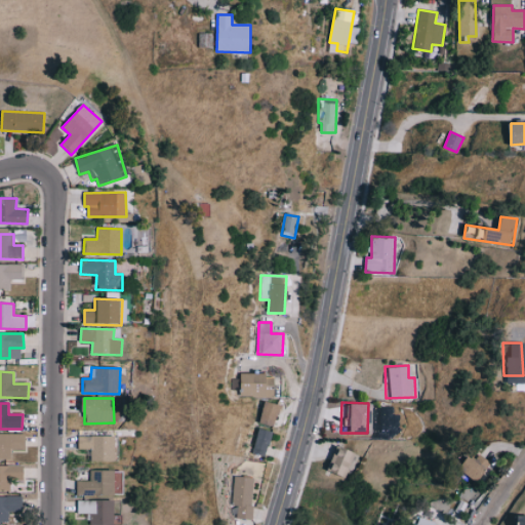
[(261,455),(269,431),(254,428),(248,452),(261,455)]
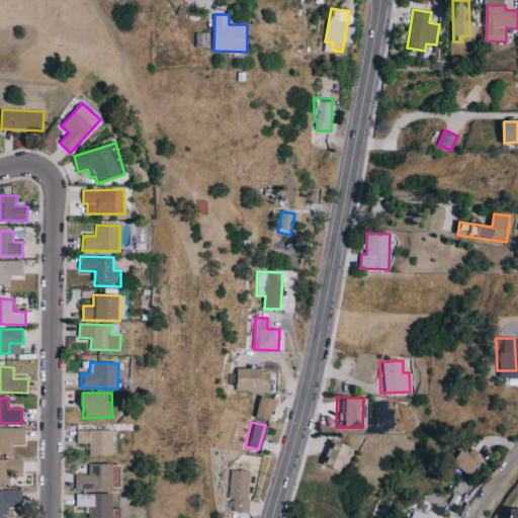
[(25,428),(0,428),(0,452),(11,453),(11,444),(25,443),(25,428)]
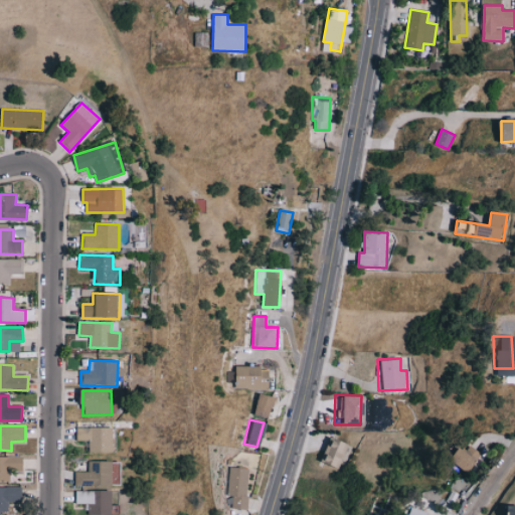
[(114,428),(76,427),(76,441),(90,441),(90,453),(114,454),(114,428)]
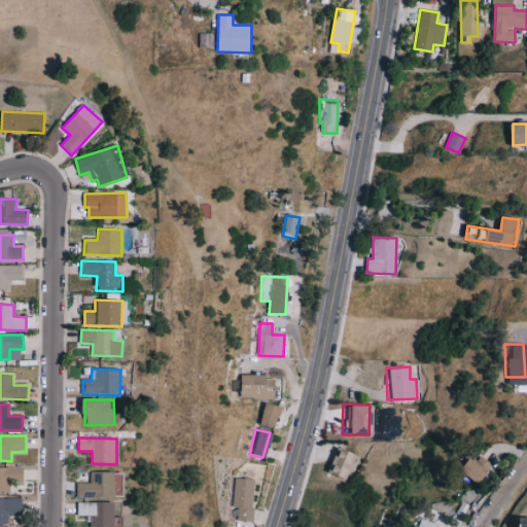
[(350,452),(327,448),(325,462),(328,462),(326,475),(346,478),(350,452)]
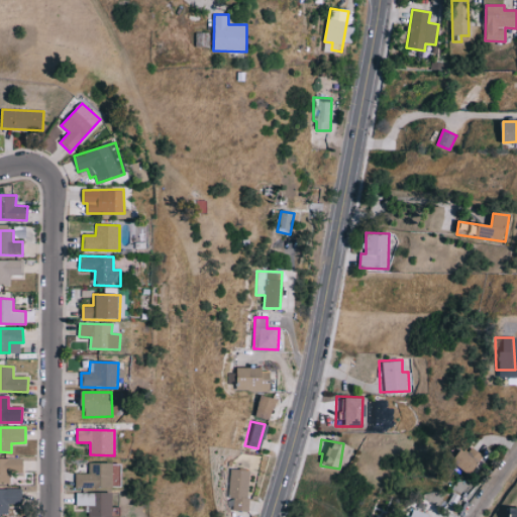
[(469,447),(461,456),(443,444),(436,455),(464,475),(479,453),(469,447)]
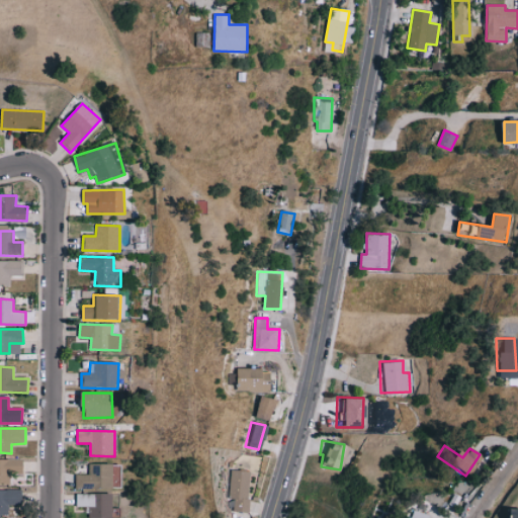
[(0,458),(0,484),(10,485),(10,475),(23,475),(23,459),(0,458)]
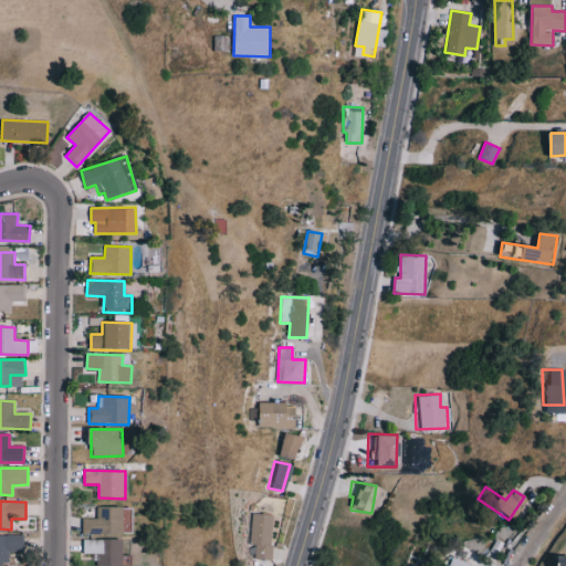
[(82,519),(82,534),(132,534),(132,519),(124,519),(124,507),(97,506),(97,519),(82,519)]
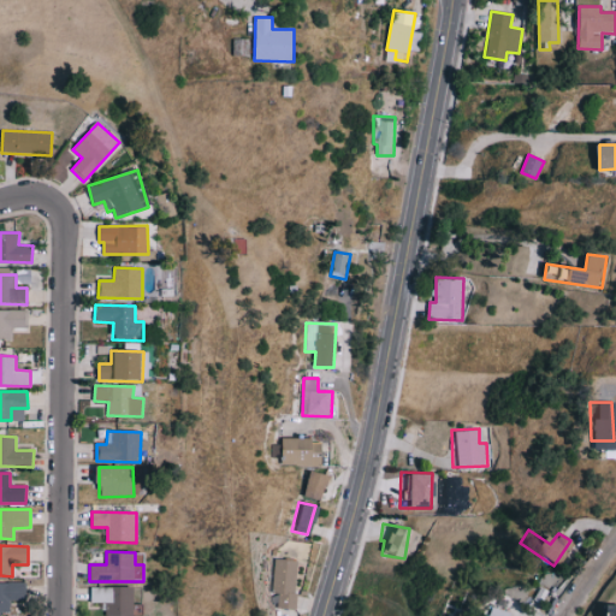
[(274,608),(292,609),(294,560),(273,558),(271,592),(276,593),(274,608)]
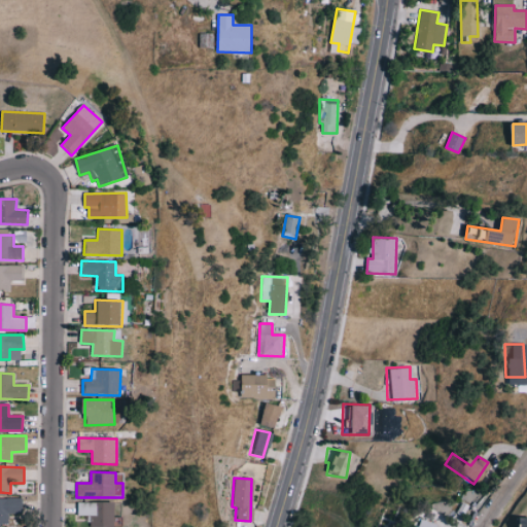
[(0,524),(8,524),(8,514),(22,514),(22,498),(0,498),(0,524)]
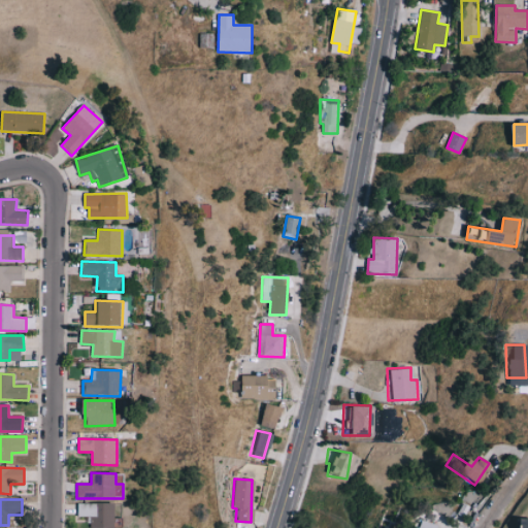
[(114,527),(116,503),(77,502),(77,517),(88,517),(88,527),(114,527)]
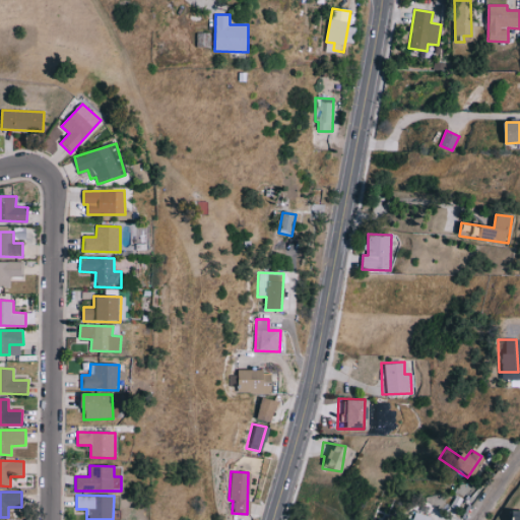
[(428,519),(430,516),(412,511),(409,519),(428,519)]
